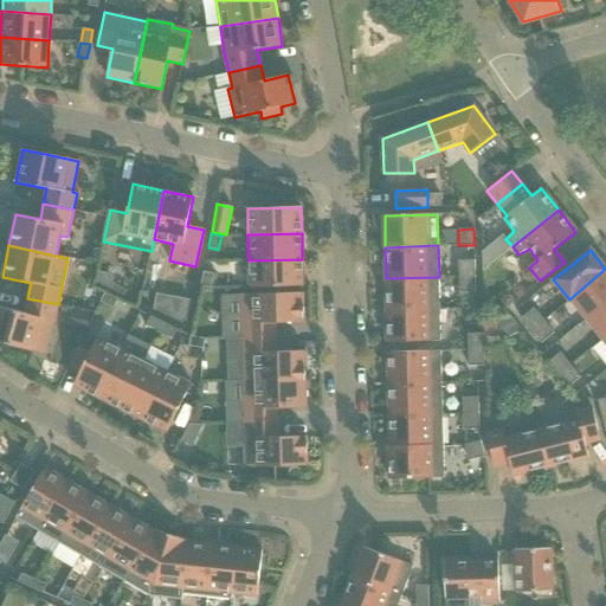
[(249,260),(250,288),(303,285),(302,259),(249,260)]
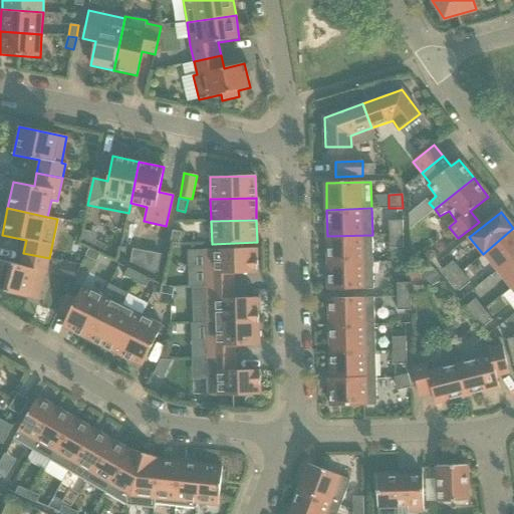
[(389,221),(390,235),(403,234),(403,221),(389,221)]
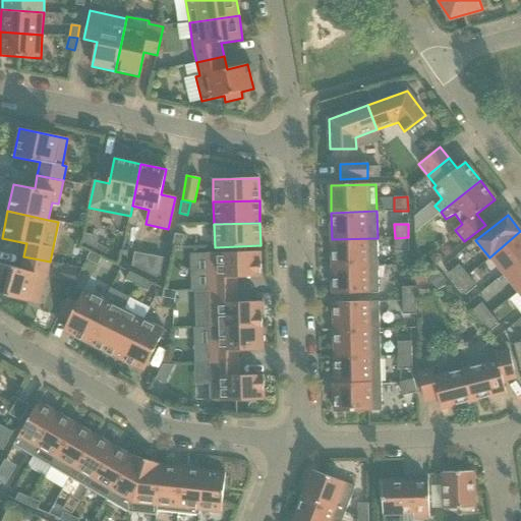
[(520,231),(489,257),(490,258),(491,257),(505,274),(520,261),(520,231)]
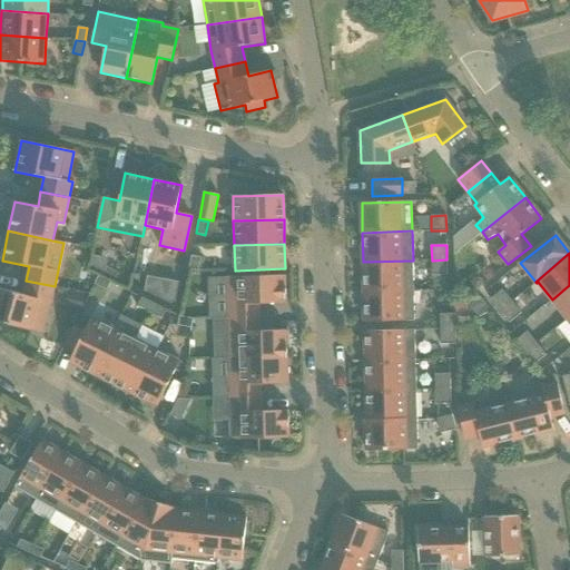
[(189,269),(198,271),(200,257),(192,256),(189,269)]
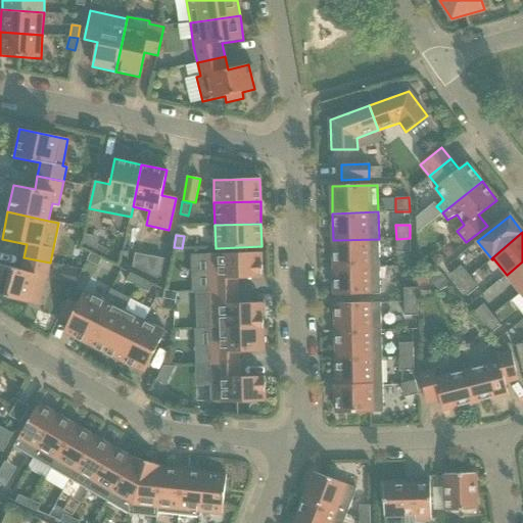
[(411,252),(410,238),(396,239),(396,252),(411,252)]
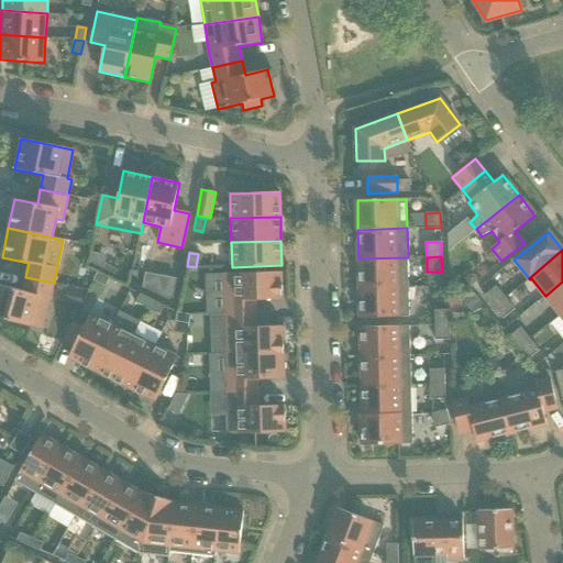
[(408,287),(408,257),(359,258),(360,288),(408,287)]
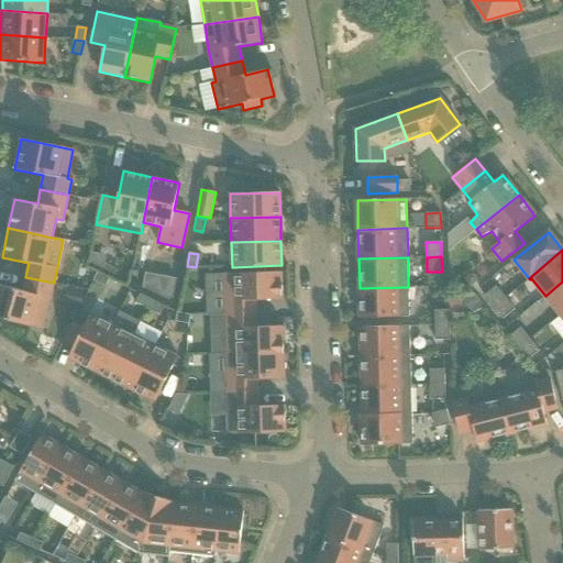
[(174,297),(178,278),(146,271),(142,289),(174,297)]
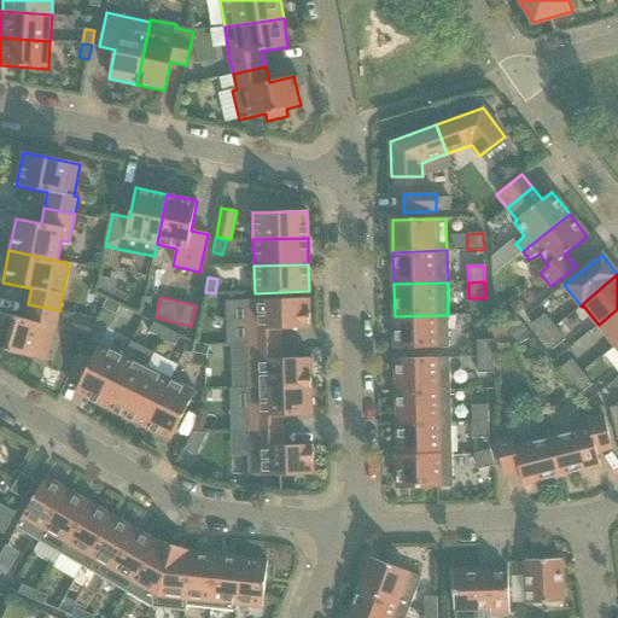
[(310,328),(309,298),(245,301),(246,345),(281,344),(280,330),(310,328)]
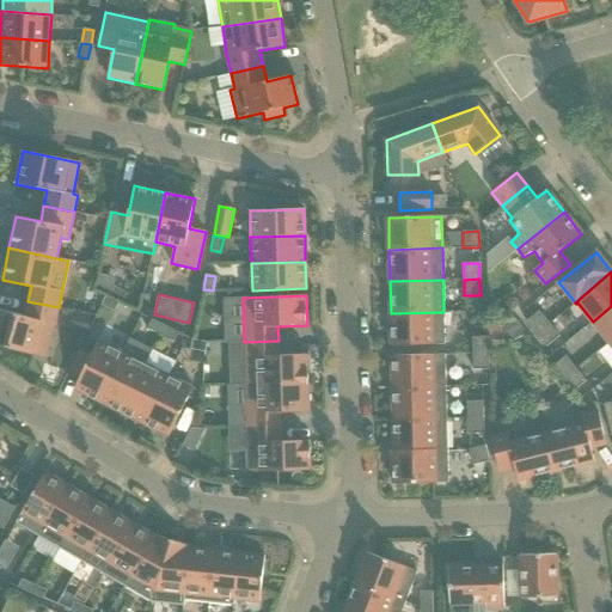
[(118,303),(105,297),(102,305),(115,312),(118,303)]
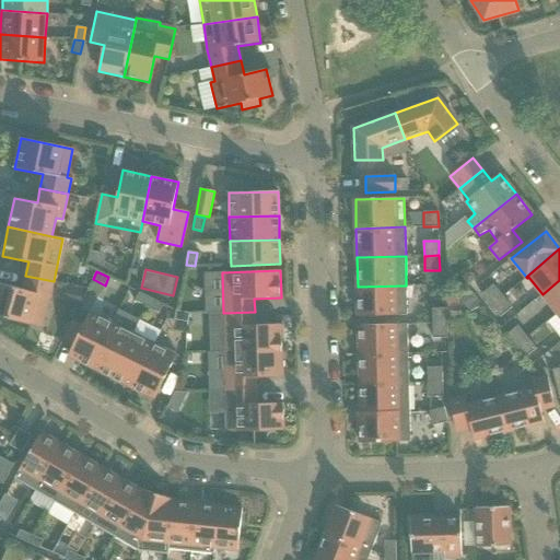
[(50,299),(54,281),(25,276),(23,290),(0,283),(0,315),(42,327),(50,299)]
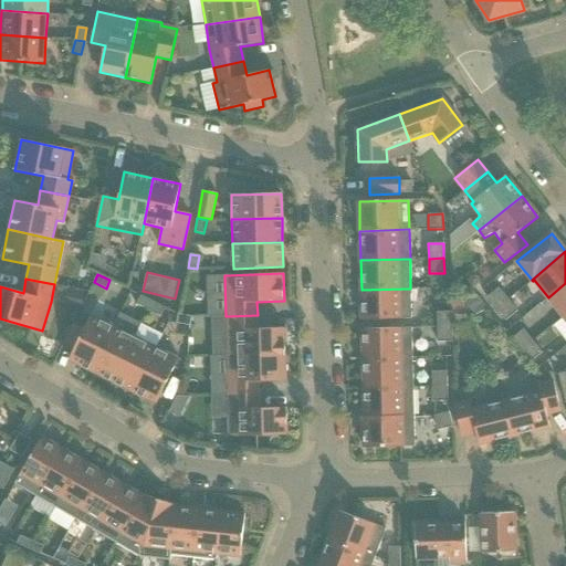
[(565,314),(565,283),(548,297),(563,316),(565,314)]
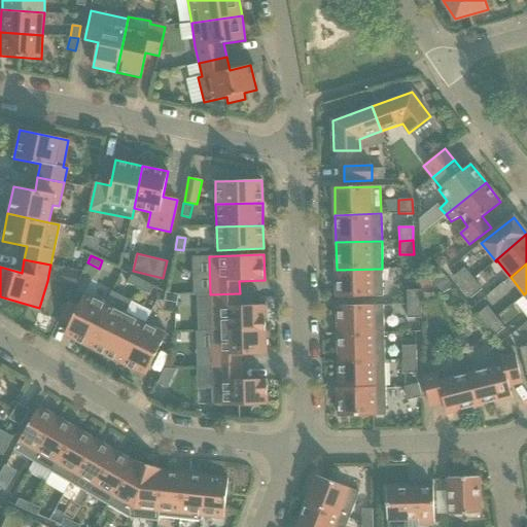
[(454,277),(462,287),(473,279),(464,268),(454,277)]
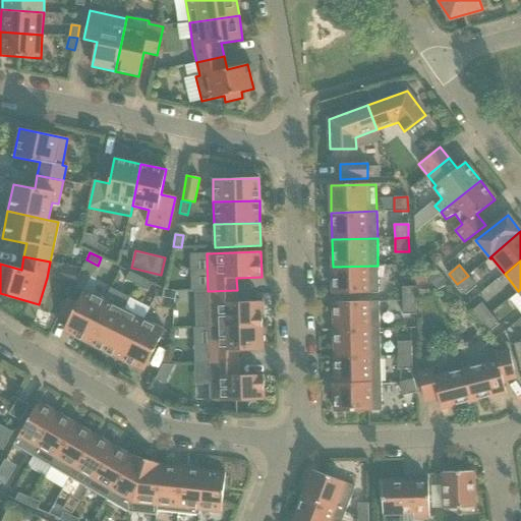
[(379,293),(378,266),(333,267),(333,294),(379,293)]
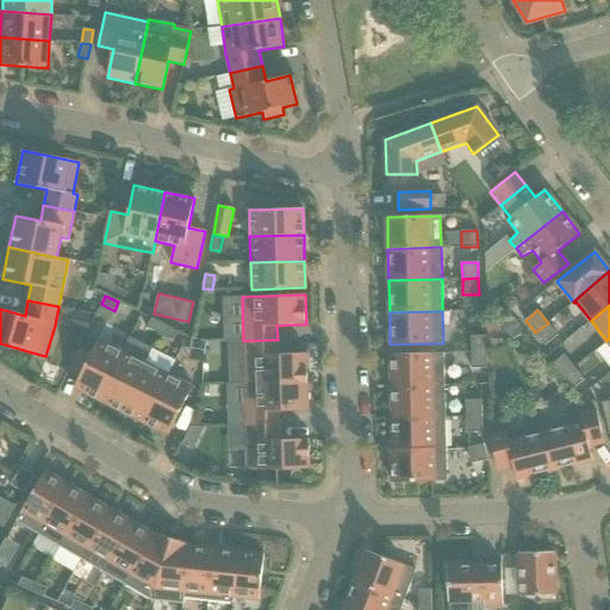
[(147,327),(160,334),(165,324),(151,318),(147,327)]
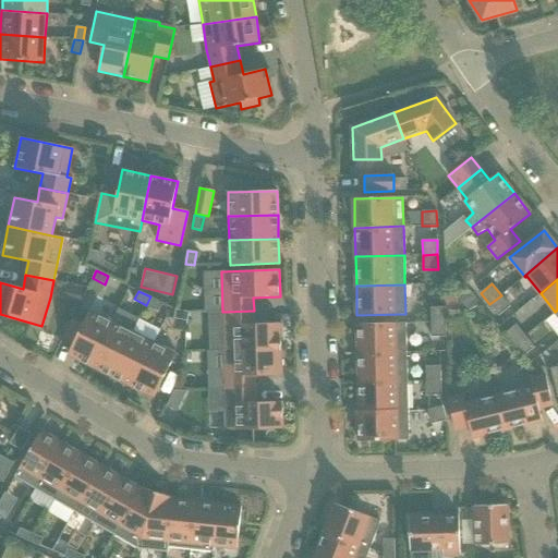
[(510,306),(501,295),(489,304),(498,316),(510,306)]
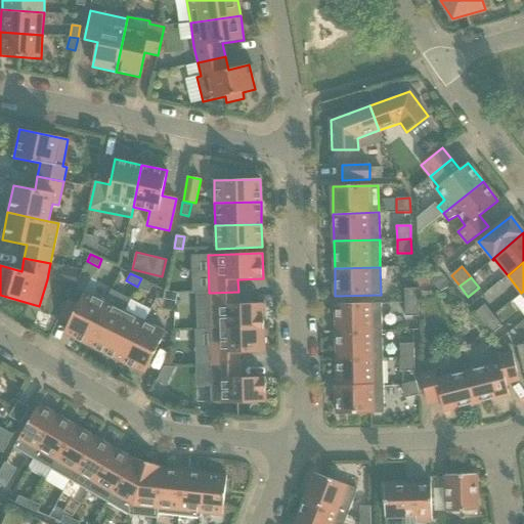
[(137,287),(148,292),(153,285),(141,278),(137,287)]
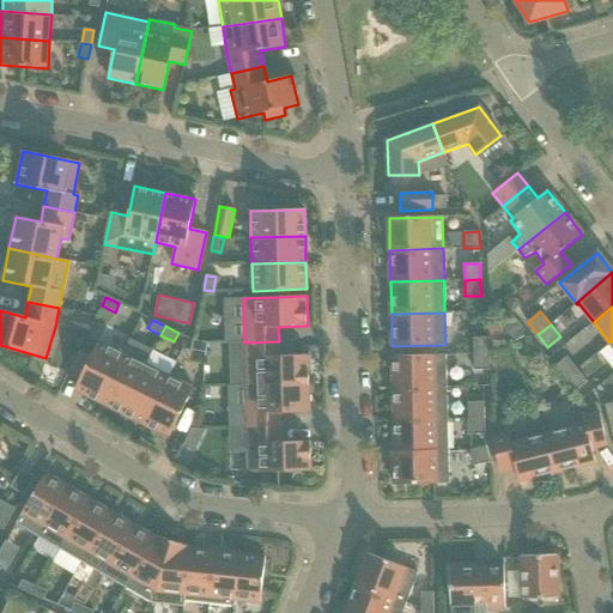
[(489,338),(473,338),(473,354),(490,353),(489,338)]
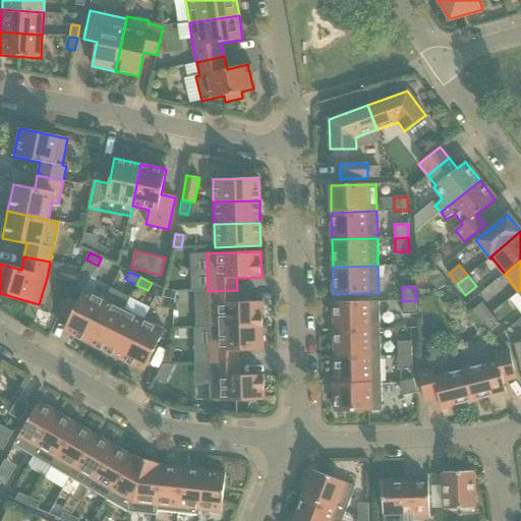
[(164,289),(162,297),(175,300),(176,291),(164,289)]
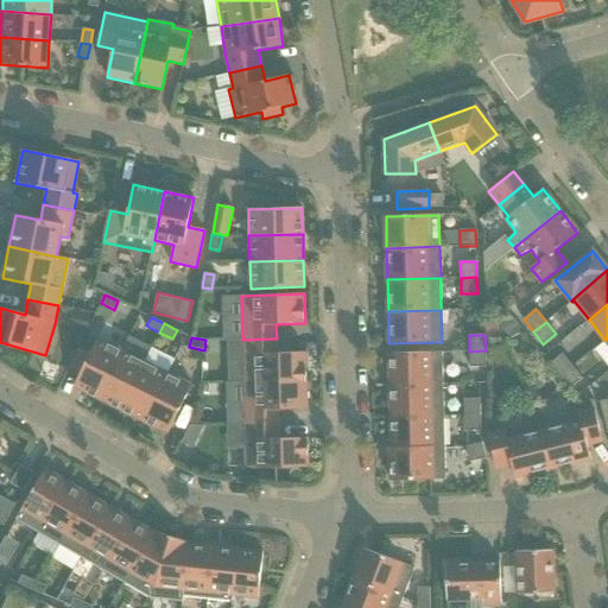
[(121,350),(97,339),(74,387),(97,399),(121,350)]
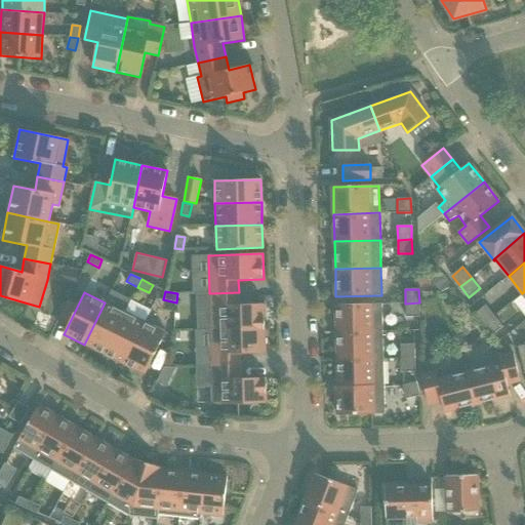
[(239,305),(239,292),(209,293),(210,330),(265,328),(264,305),(239,305)]
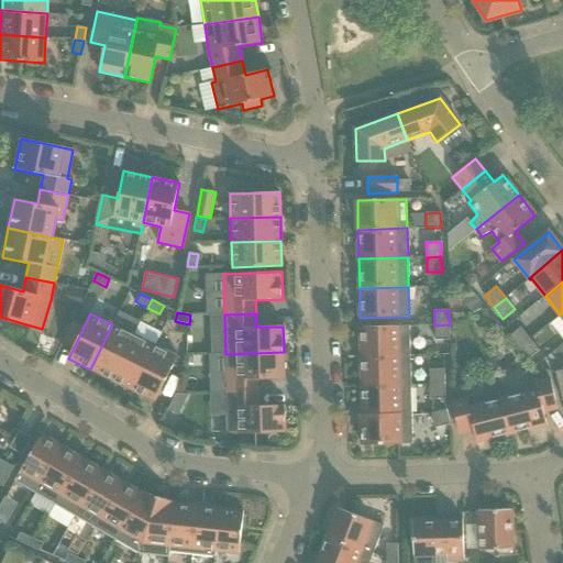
[(134,335),(112,324),(90,370),(112,379),(134,335)]
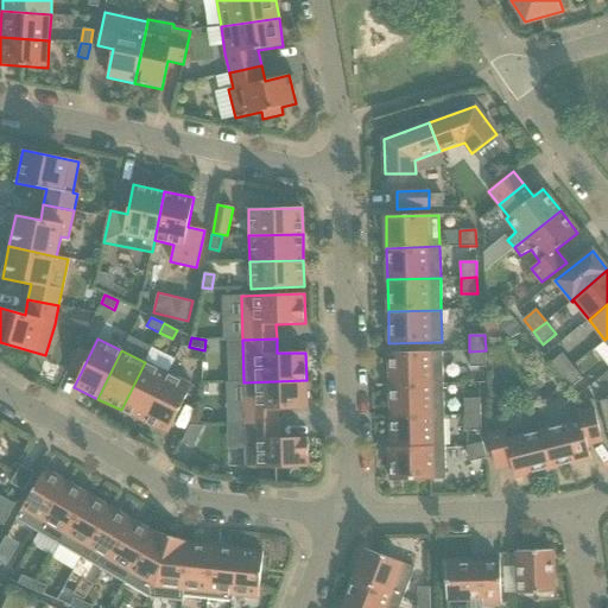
[(486,367),(486,350),(469,352),(470,367),(486,367)]
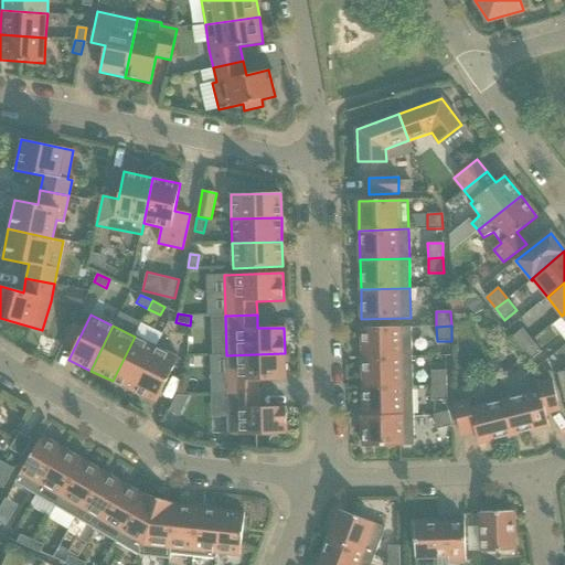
[(412,356),(411,327),(362,329),(362,358),(412,356)]
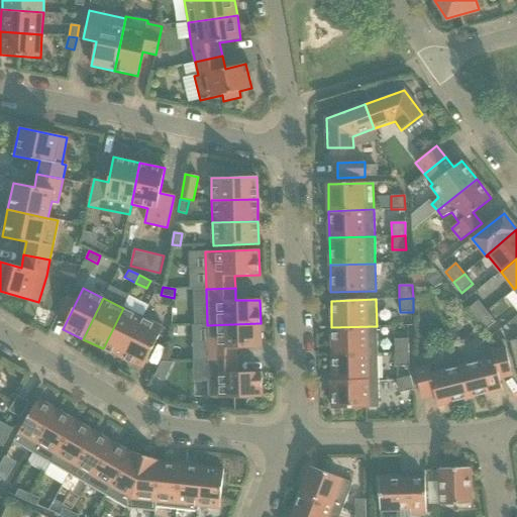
[(468,309),(476,320),(487,311),(478,301),(468,309)]
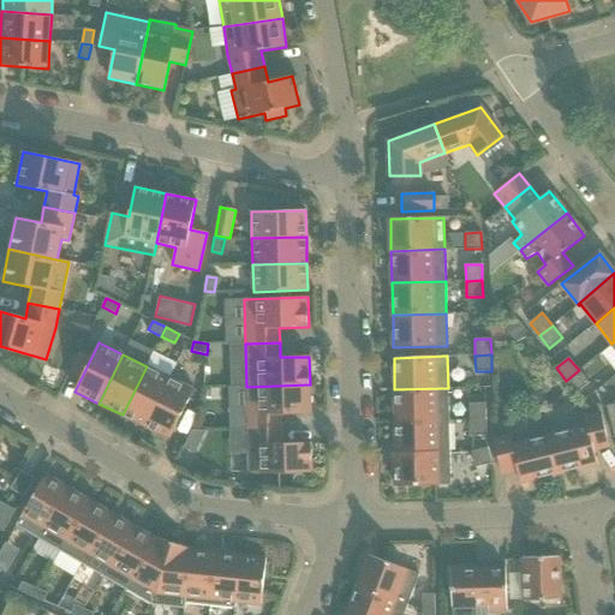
[(169,377),(147,366),(123,415),(145,427),(169,377)]
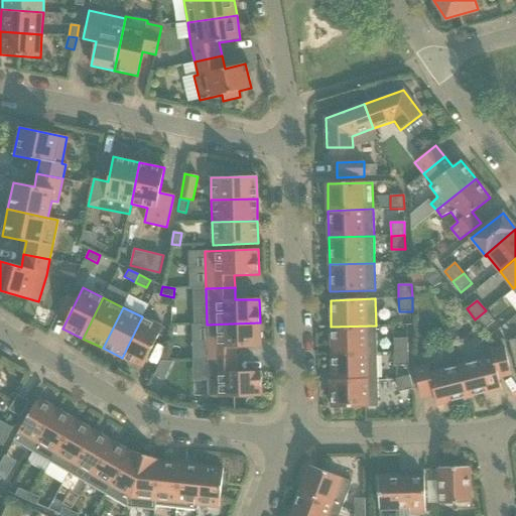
[(494,321),(486,310),(475,319),(484,330),(494,321)]
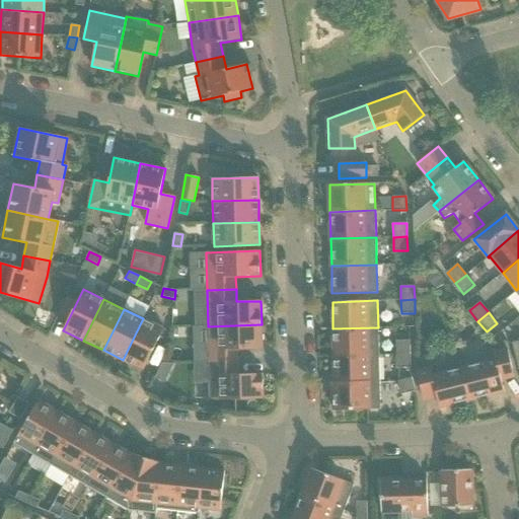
[(163,329),(143,318),(123,360),(143,370),(163,329)]
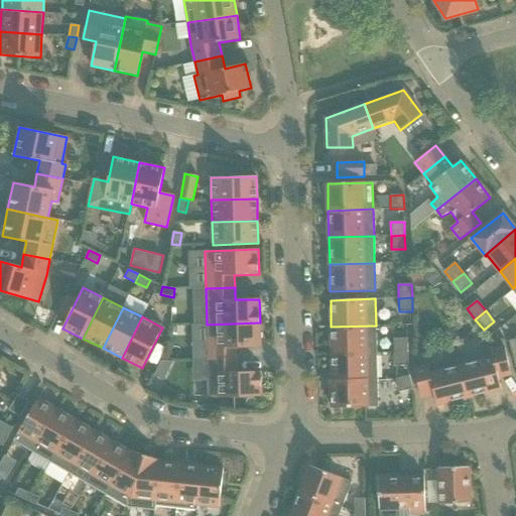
[(261,347),(260,323),(207,325),(208,361),(237,360),(236,348),(261,347)]
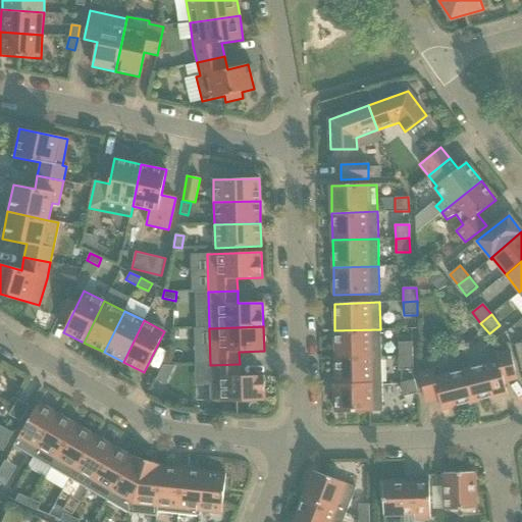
[(381,357),(380,329),(334,330),(335,358),(381,357)]
